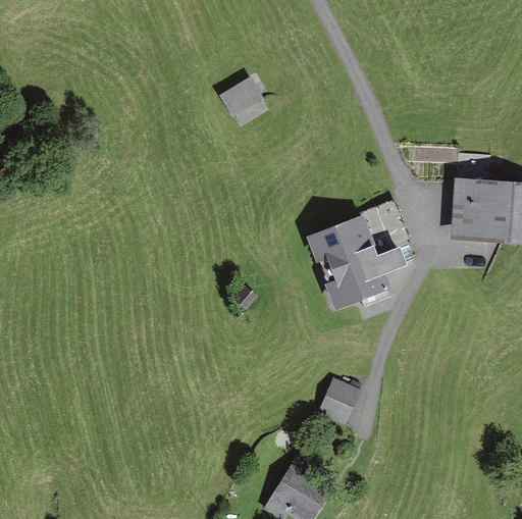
[(252,76),(220,94),(232,115),(236,113),(242,123),(270,108),(252,76)]
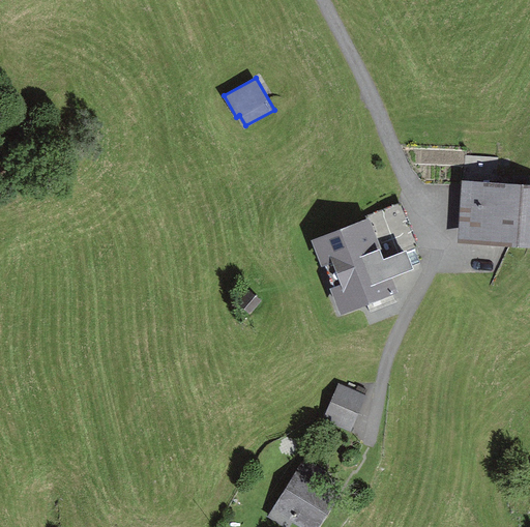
[(466,180),(462,180),(458,241),(529,245),(529,184),(491,183),(492,179),(494,177),(495,154),(465,153),(464,175),(466,177),(466,180)]
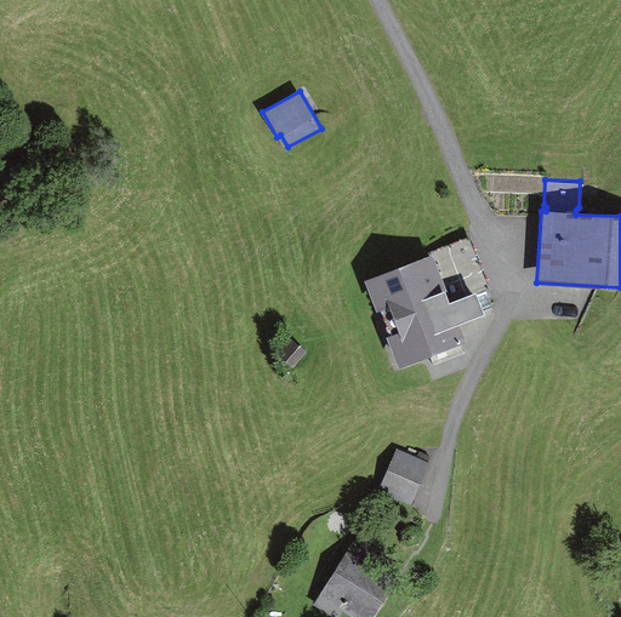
[(387,340),(399,369),(466,343),(460,326),(484,316),(476,295),(453,304),(433,255),(364,281),(377,314),(389,309),(399,335),(387,340)]
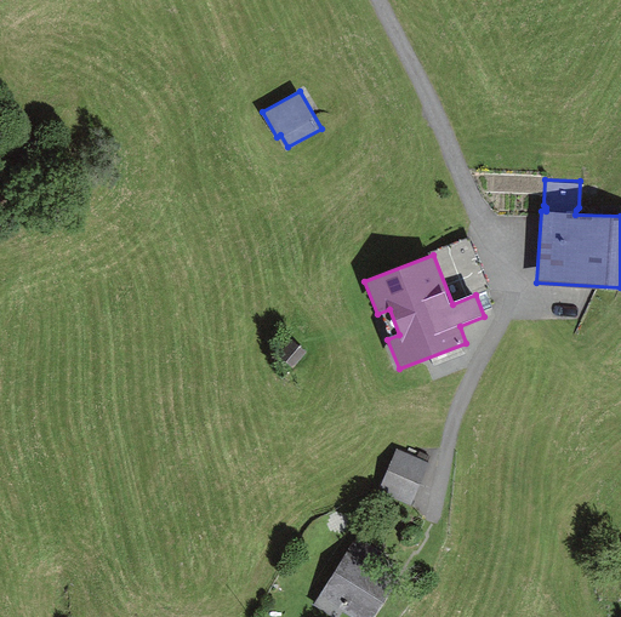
[(428,458),(397,445),(376,491),(408,506),(428,458)]
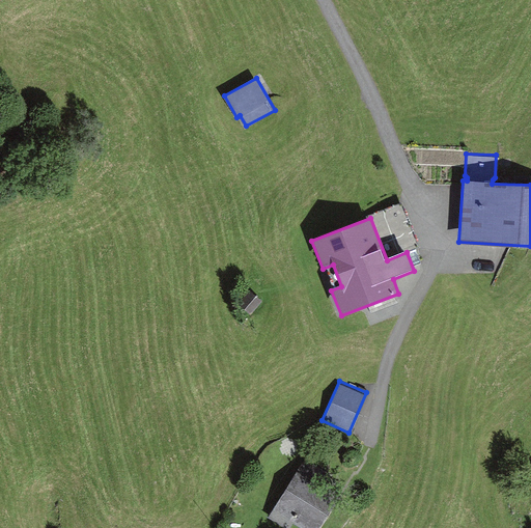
[(314,527),(344,477),(303,453),(270,512),(289,524),(292,517),(311,527),(314,527)]
